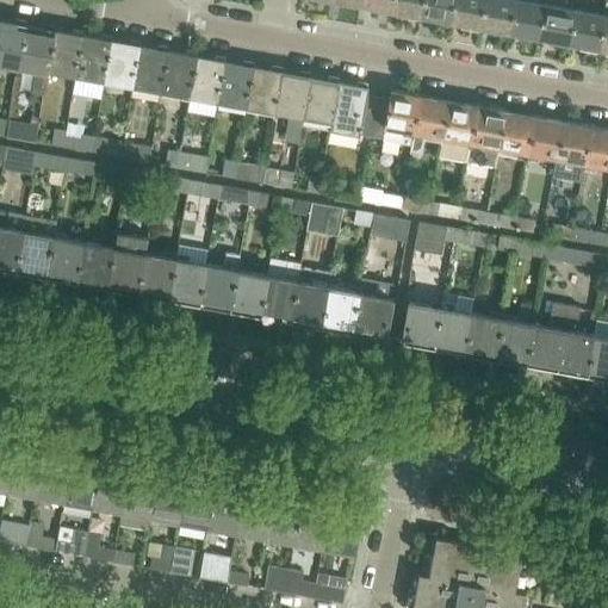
[(360,0),(360,8),(390,13),(392,0),(360,0)]
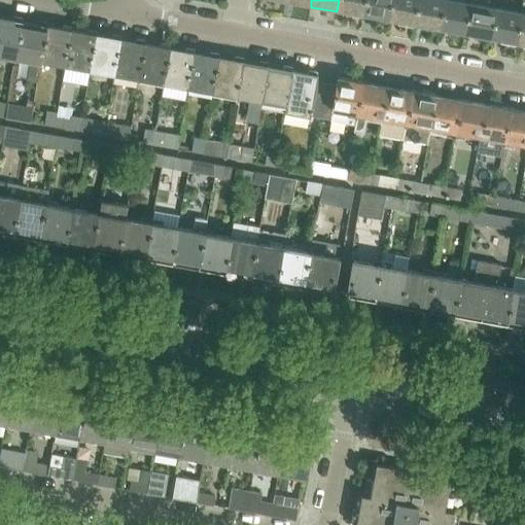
[(339,0),(337,11),(362,16),(364,0),(339,0)]
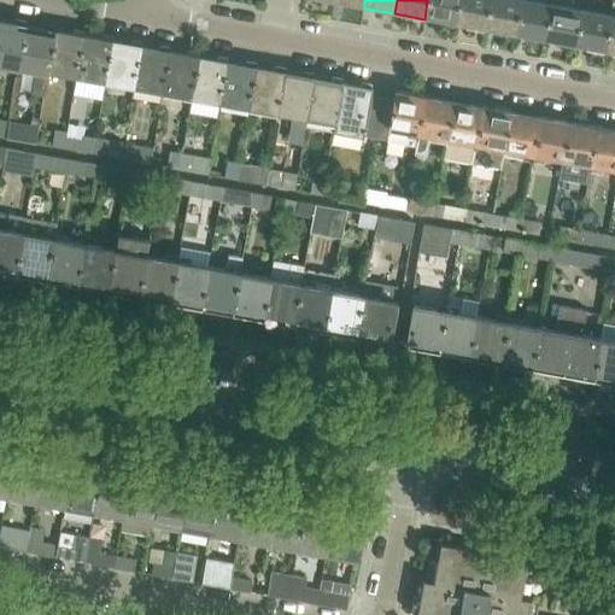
[(427,0),(425,19),(455,24),(458,0),(427,0)]
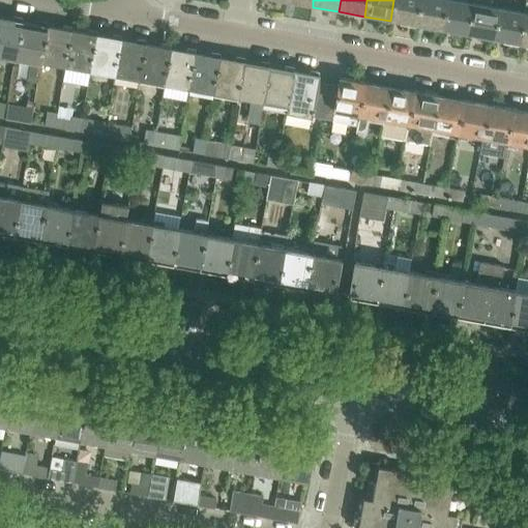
[(420,0),(393,0),(390,21),(416,26),(420,0)]
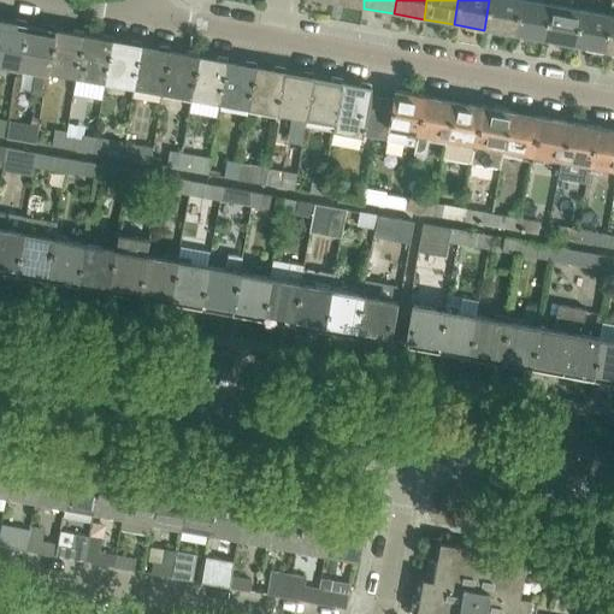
[(489,0),(484,30),(514,36),(520,0),(489,0)]
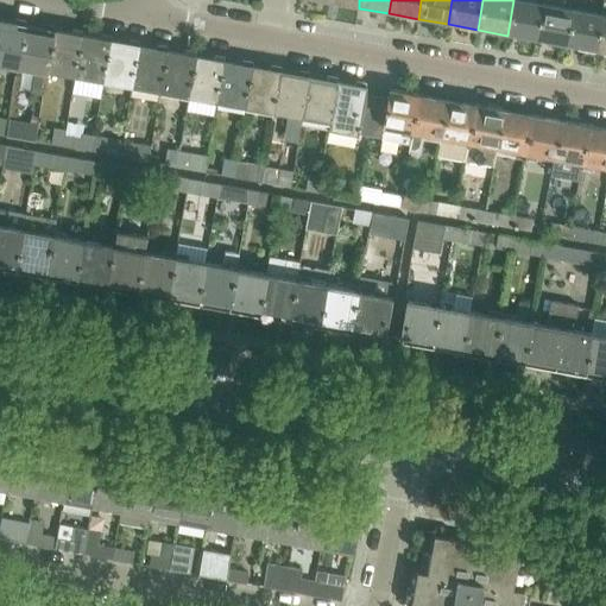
[(543,5),(518,0),(513,0),(507,36),(536,40),(543,5)]
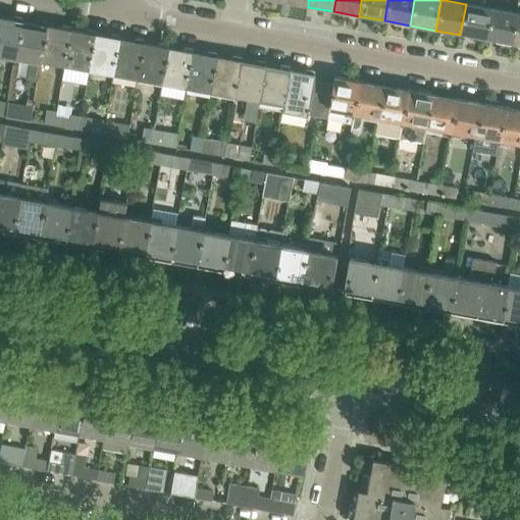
[(466,4),(460,35),(486,40),(492,8),(466,4)]
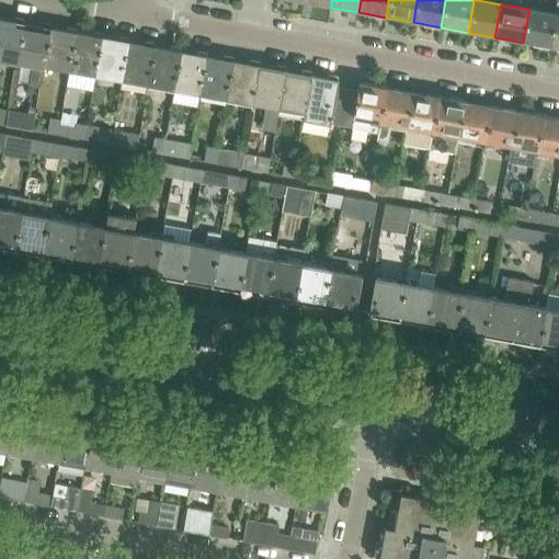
[(556,14),(529,9),(523,43),(550,47),(556,14)]
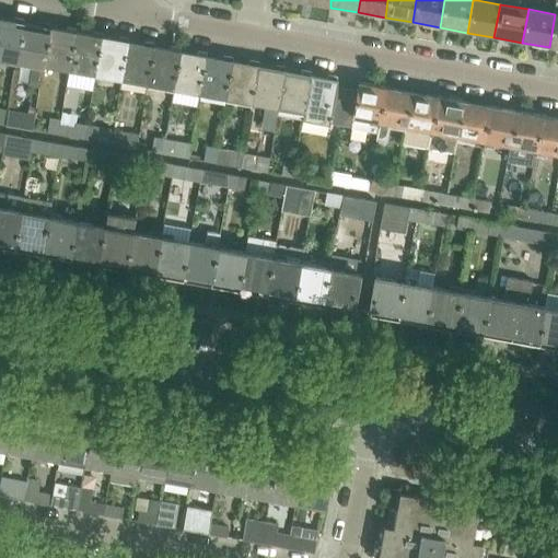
[(0,58),(18,62),(24,23),(0,18),(0,58)]
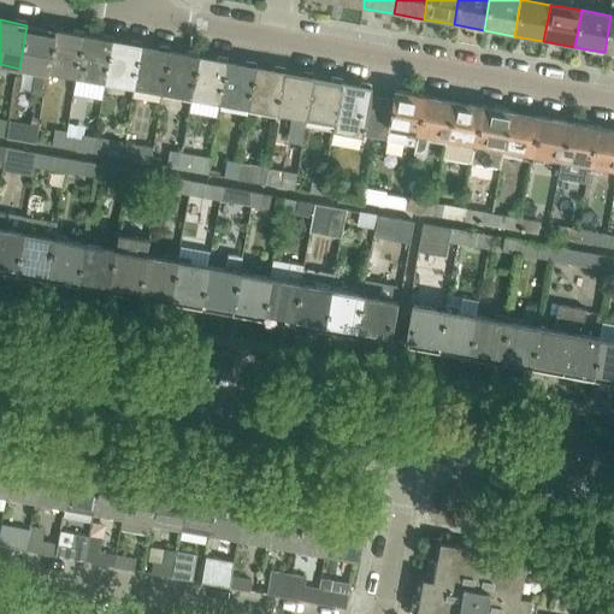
[(55,30),(27,25),(19,69),(36,71),(33,95),(43,98),(48,74),(55,30)]
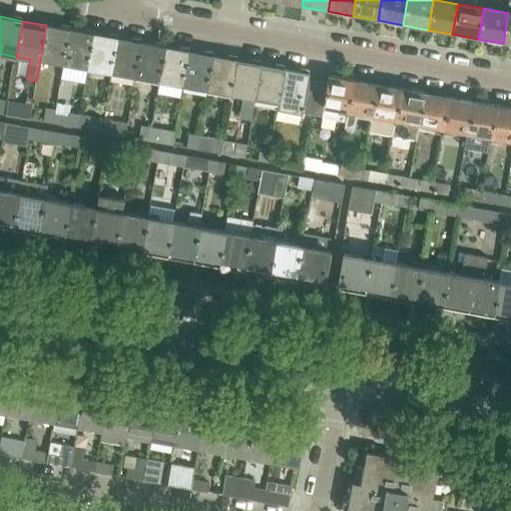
[(40,61),(64,65),(70,30),(46,25),(40,61)]
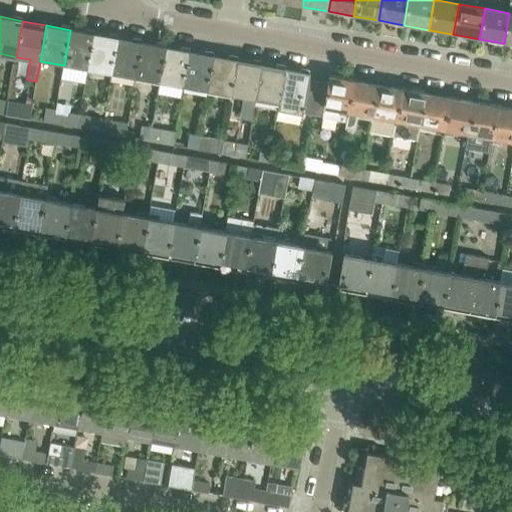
[(88,70),(94,34),(70,30),(64,65),(88,70)]
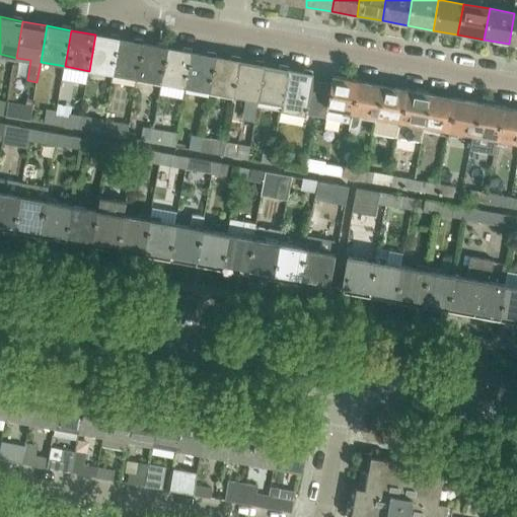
[(120,39),(95,34),(89,71),(114,75),(120,39)]
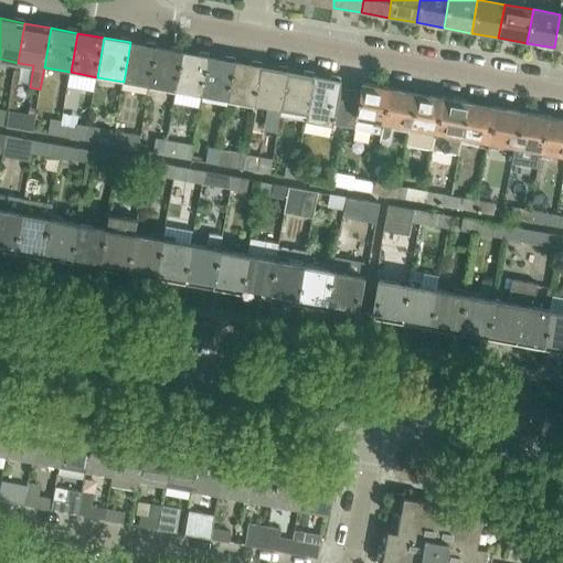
[(150,86),(157,48),(130,42),(124,82),(150,86)]
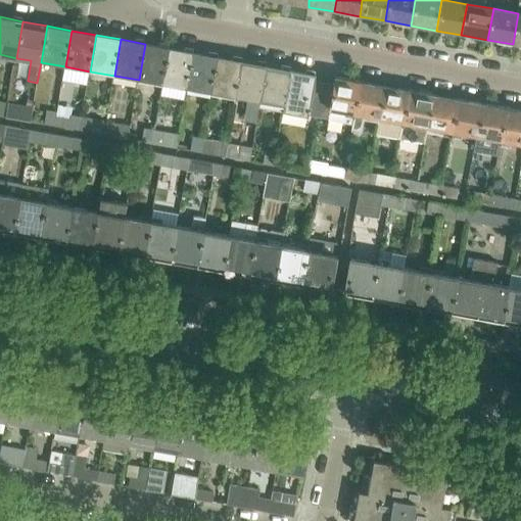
[(169,48),(145,44),(139,80),(162,84),(169,48)]
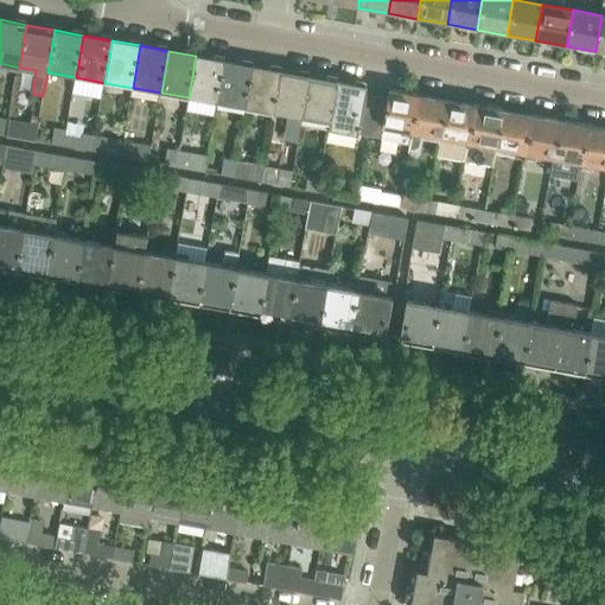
[(217,103),(225,61),(196,56),(189,97),(217,103)]
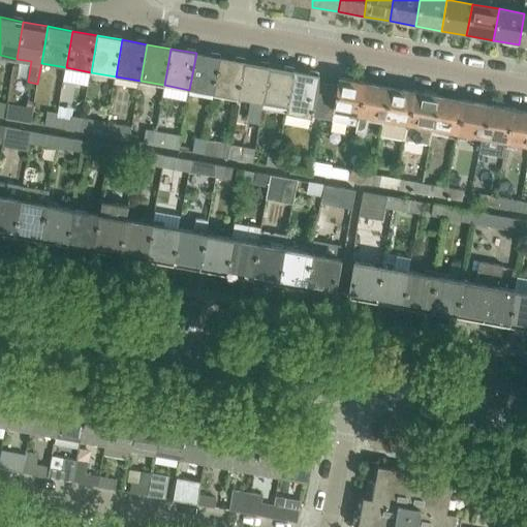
[(220,58),(196,53),(189,90),(214,94),(220,58)]
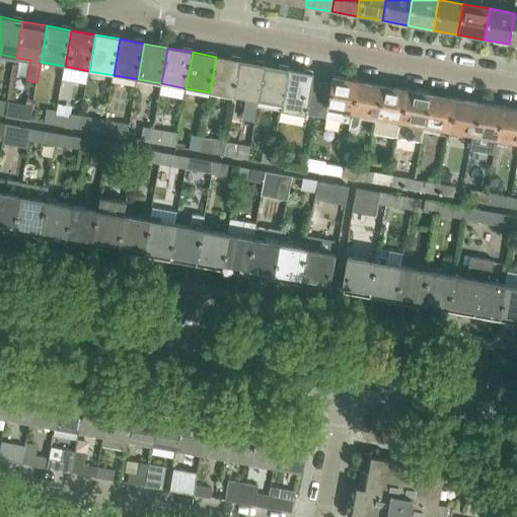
[(234,96),(240,61),(216,57),(210,92),(234,96)]
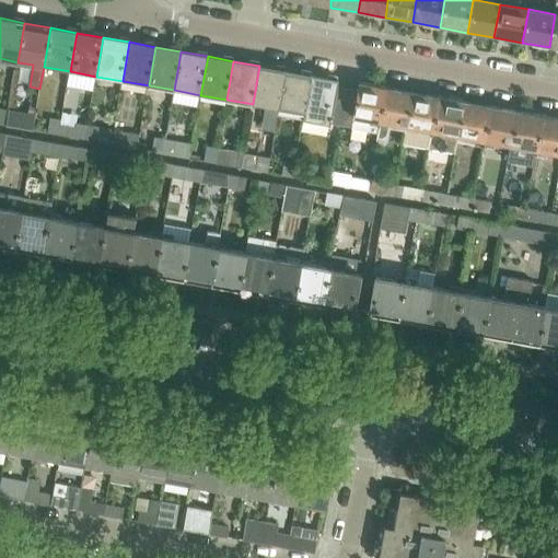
[(286,70),(259,66),(253,104),(279,109),(286,70)]
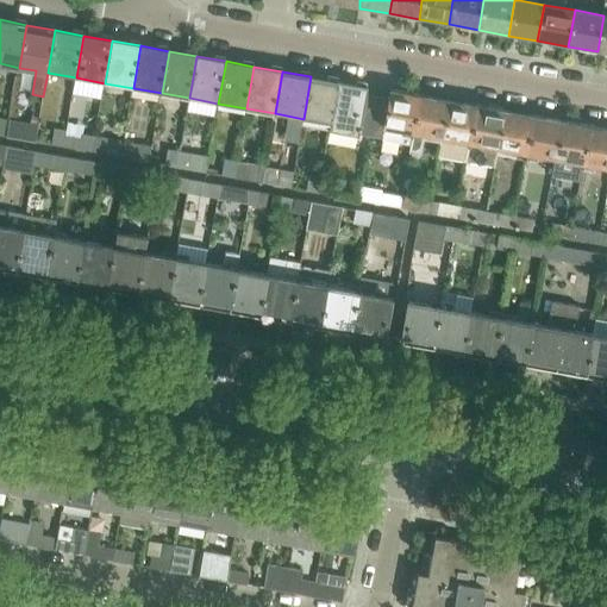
[(331,129),(339,82),(311,76),(304,119),(331,124),(330,129),(331,129)]
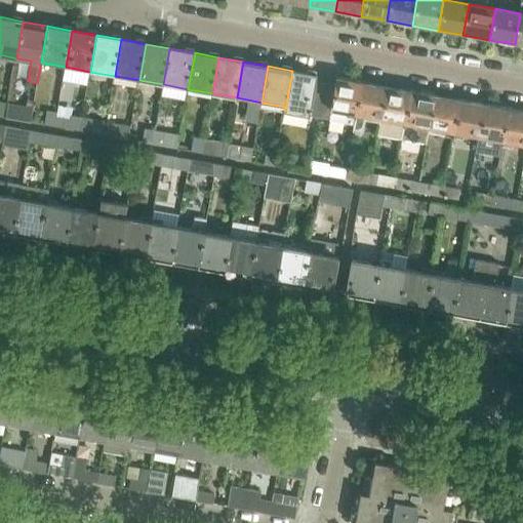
[(318,75),(292,71),(285,111),(320,117),(325,86),(316,84),(318,75)]
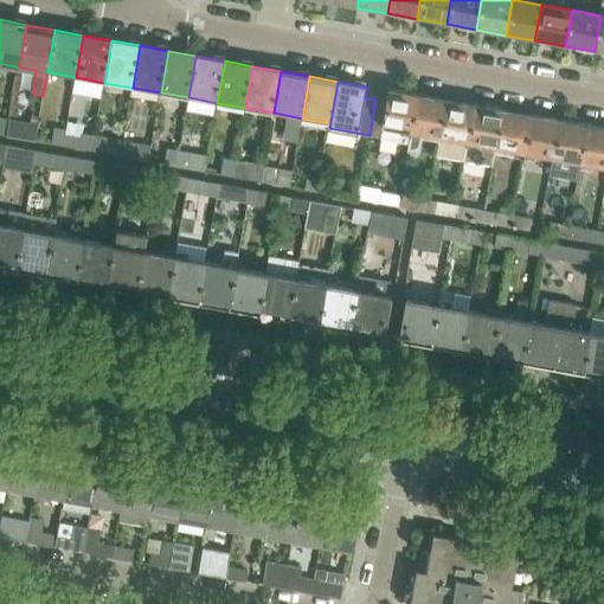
[(418,96),(390,91),(389,101),(376,100),(370,135),(409,143),(410,136),(418,96)]
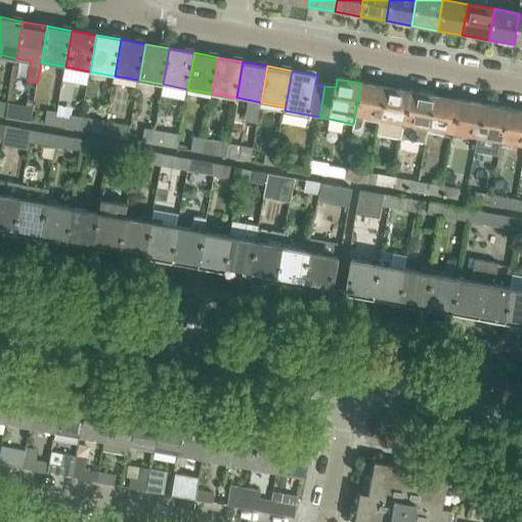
[(354,118),(353,124),(352,131),(363,133),(365,121),(380,123),(381,118),(387,87),(361,83),(354,118)]
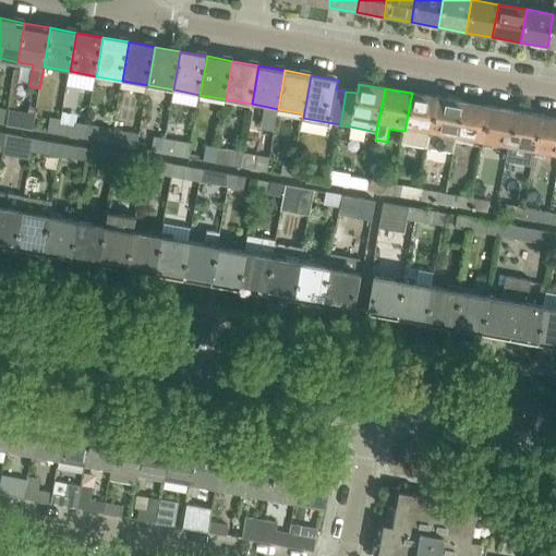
[(428,149),(437,98),(412,93),(406,125),(405,131),(402,145),(428,149)]
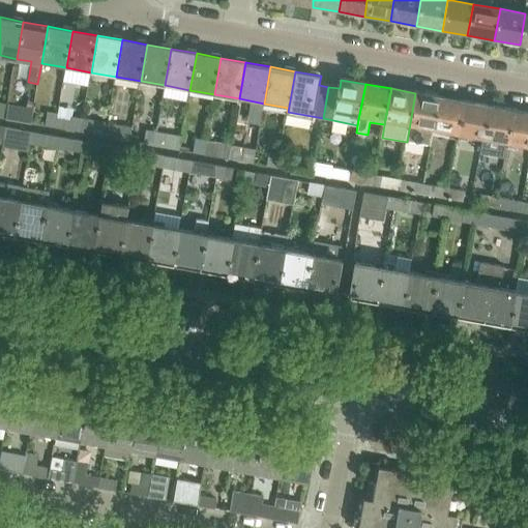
[(434,127),(440,97),(415,93),(407,142),(431,146),(433,134),(434,127)]
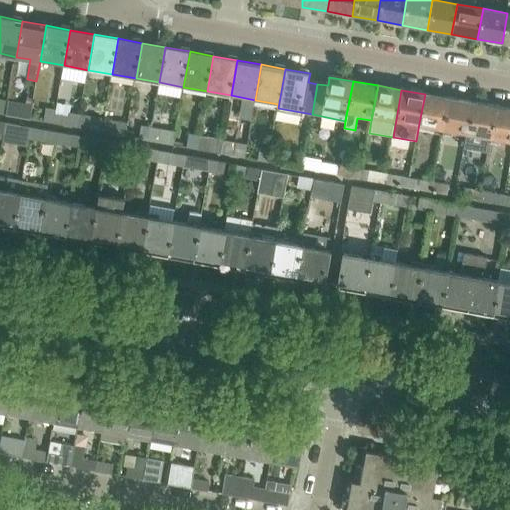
[(449,98),(425,94),(419,123),(418,129),(443,133),(449,98)]
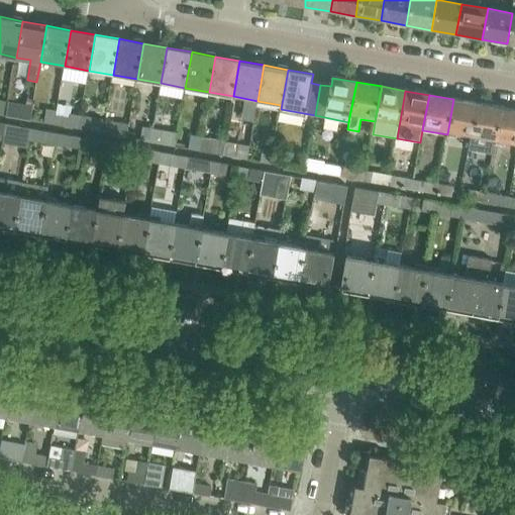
[(473,133),(478,104),(453,99),(447,134),(457,136),(458,131),(473,133)]
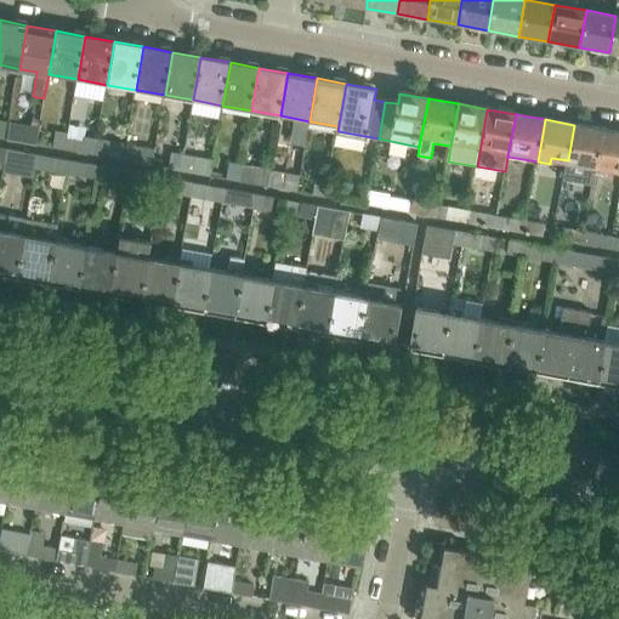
[(602,130),(574,125),(568,160),(586,164),(585,170),(595,171),(602,130)]
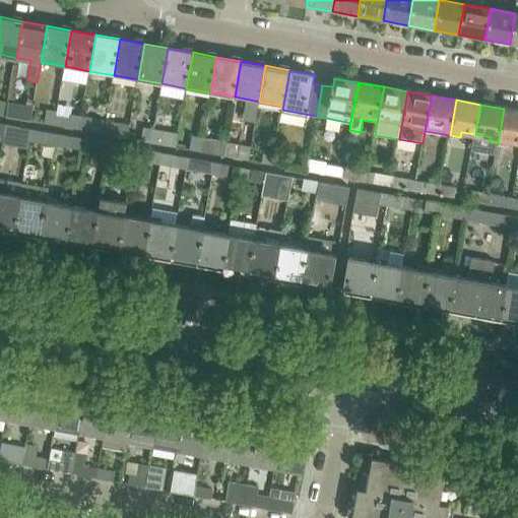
[(20,108),(18,121),(29,123),(31,110),(20,108)]
